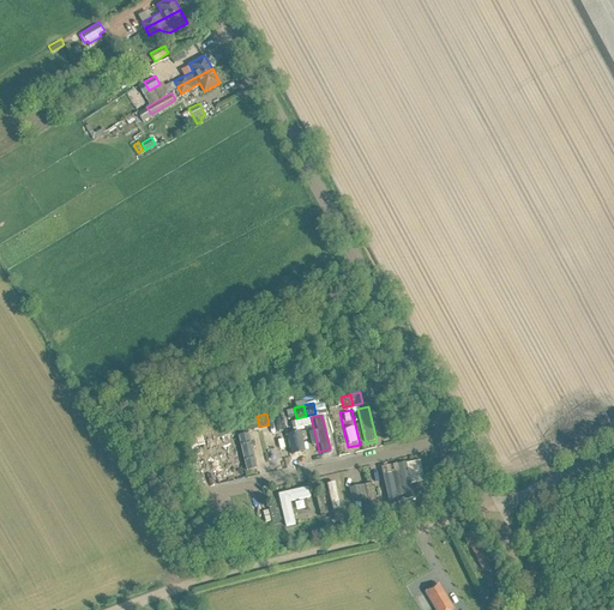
[(257,416),(247,418),(250,429),(259,427),(257,416)]
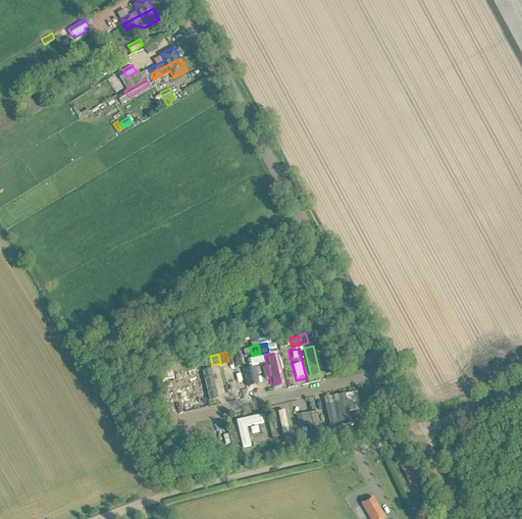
[(187,360),(189,370),(195,369),(193,359),(187,360)]
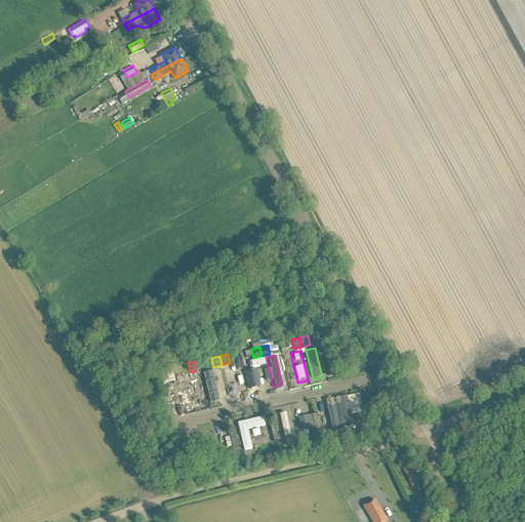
[(190,372),(188,362),(179,364),(182,374),(190,372)]
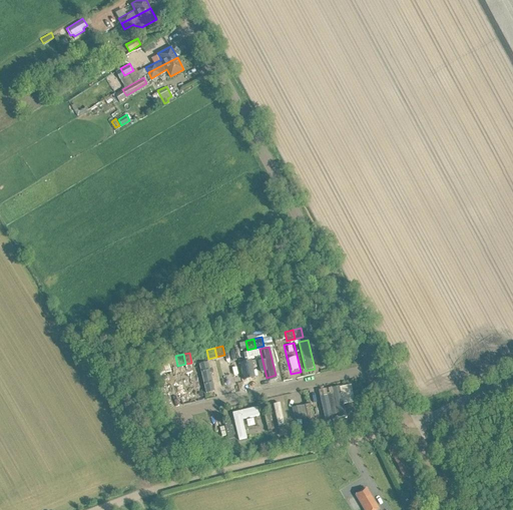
[(229,355),(219,357),(226,386),(236,384),(229,355)]
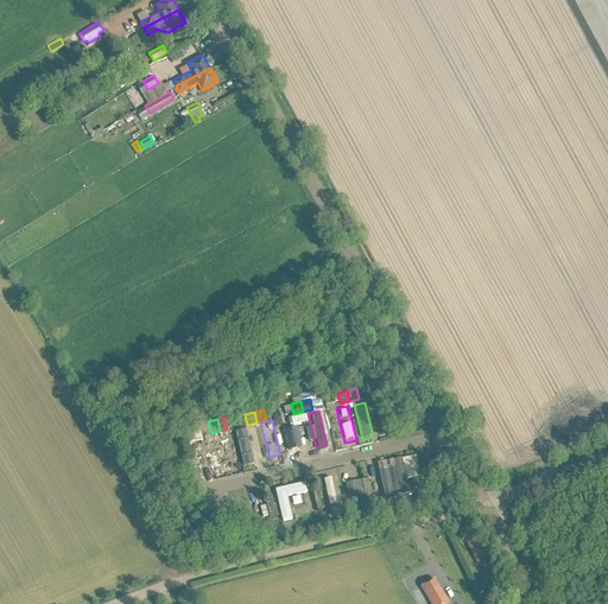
[(208,421),(198,424),(201,436),(210,433),(208,421)]
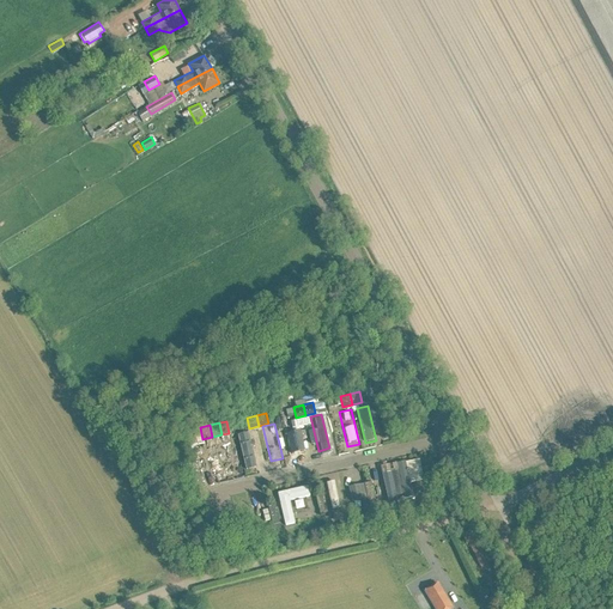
[(202,439),(200,427),(187,431),(190,442),(202,439)]
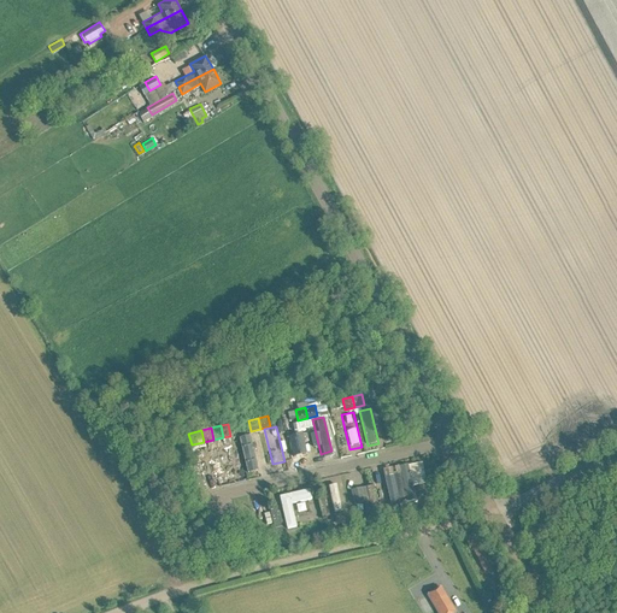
[(251,432),(240,435),(248,470),(259,467),(251,432)]
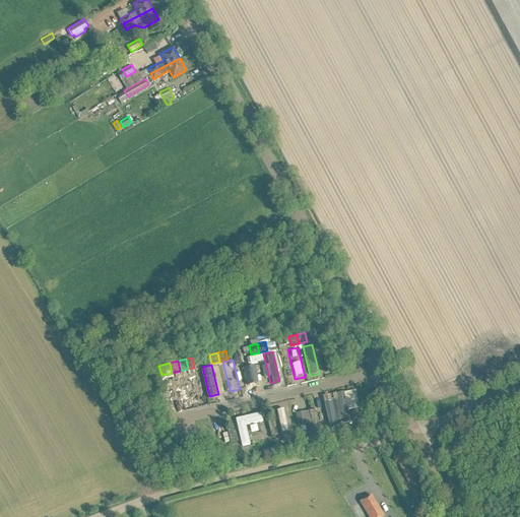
[(244,368),(247,384),(258,382),(254,366),(244,368)]
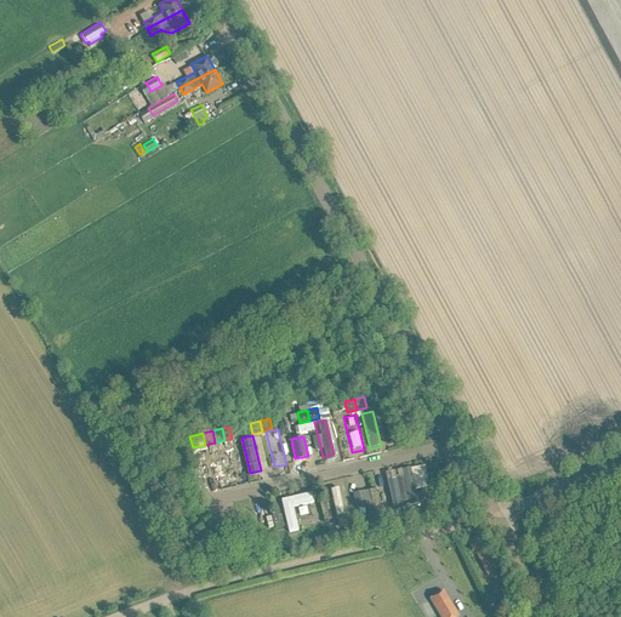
[(228,443),(216,445),(224,480),(237,478),(228,443)]
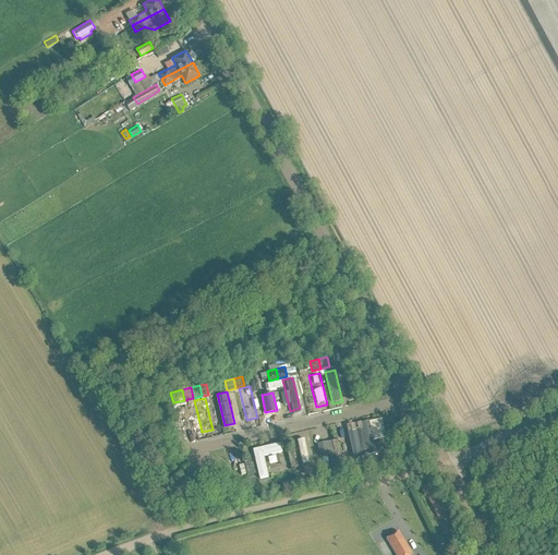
[(192,401),(182,403),(190,435),(199,433),(192,401)]
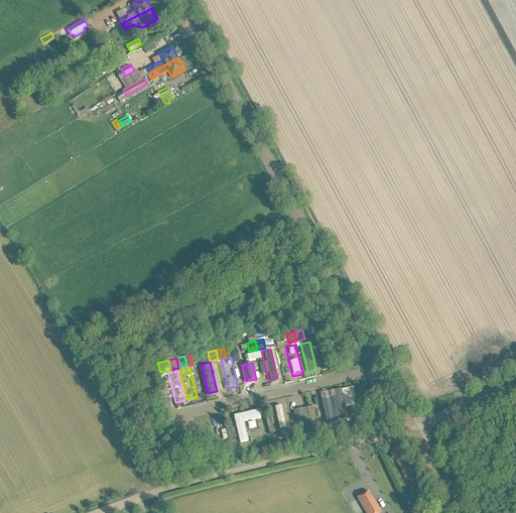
[(341,385),(332,387),(339,416),(348,414),(341,385)]
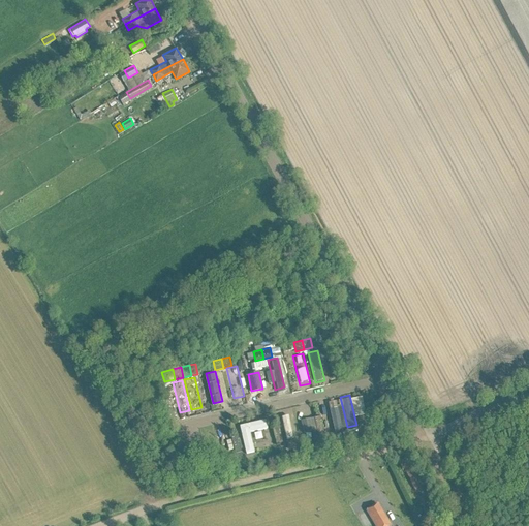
[(288,408),(279,410),(286,440),(297,438),(288,408)]
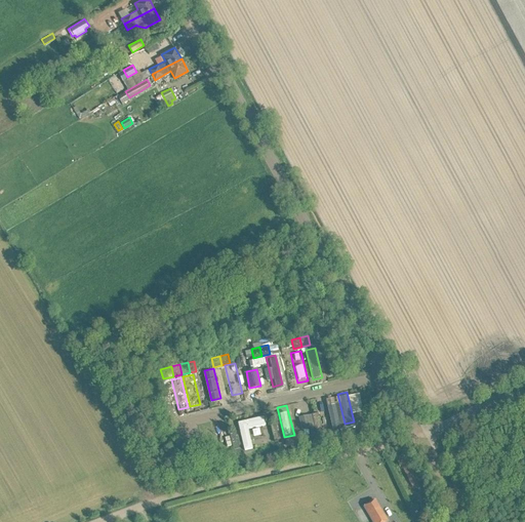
[(367,408),(361,410),(363,418),(364,424),(369,423),(367,408)]
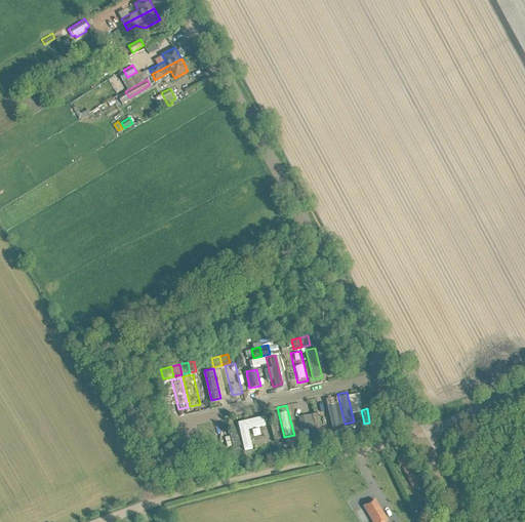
[(316,430),(322,428),(318,411),(312,412),(316,430)]
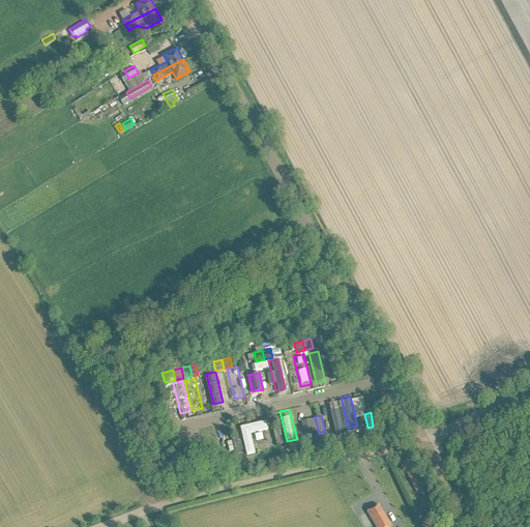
[(304,434),(313,432),(311,419),(301,420),(304,434)]
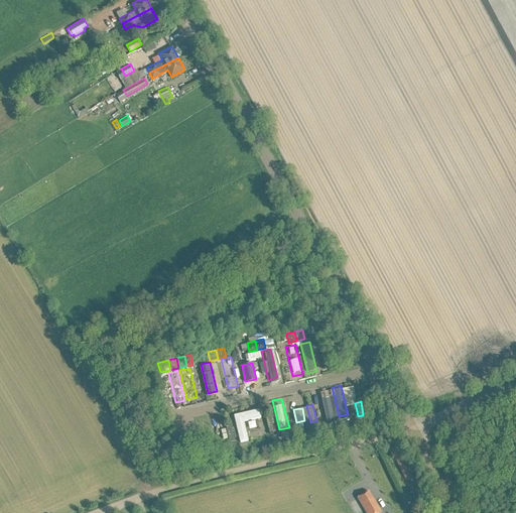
[(242,410),(233,412),(240,441),(250,439),(242,410)]
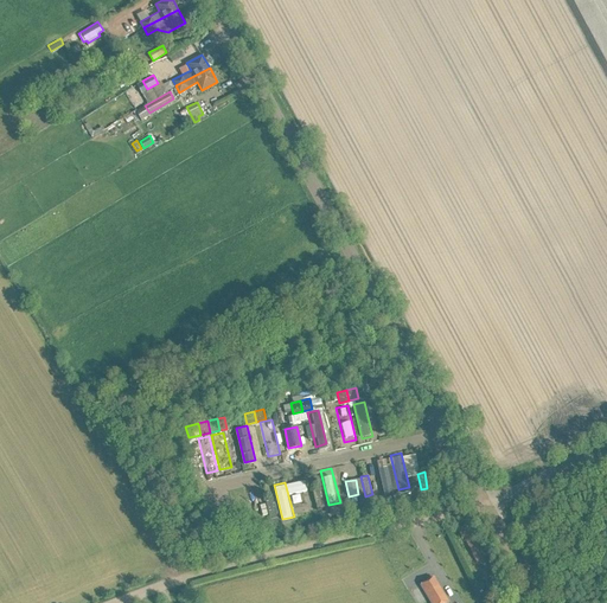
[(318,507),(325,505),(320,486),(313,488),(318,507)]
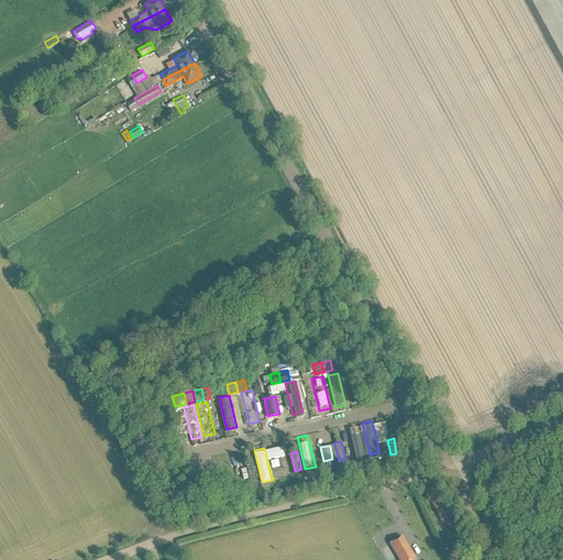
[(251,481),(257,480),(253,462),(247,463),(251,481)]
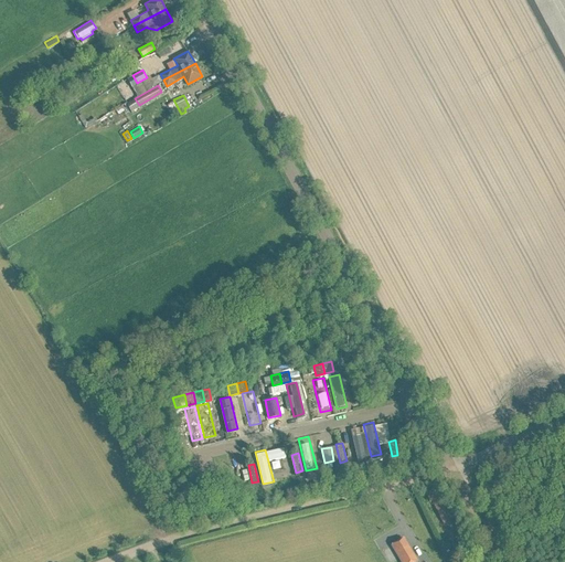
[(401,561),(413,561),(418,560),(404,536),(391,544),(401,561)]
